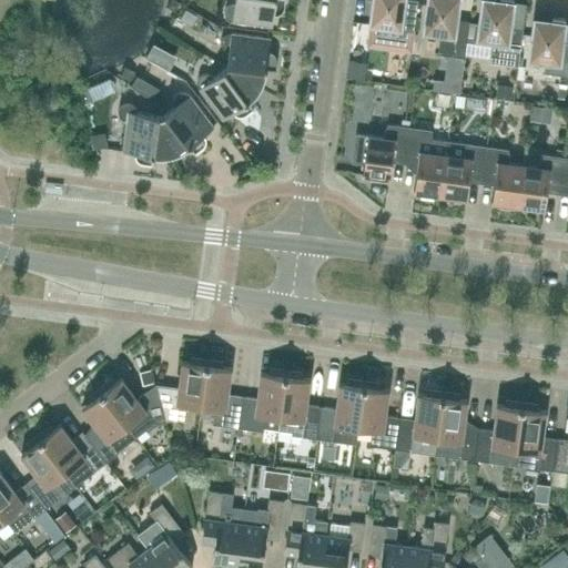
[(234,0),(234,3),(230,3),(226,7),(224,11),(224,16),(227,20),(232,22),(272,28),(273,14),(275,14),(277,14),(280,14),(281,13),(282,11),(283,10),(284,7),(284,0),(234,0)]
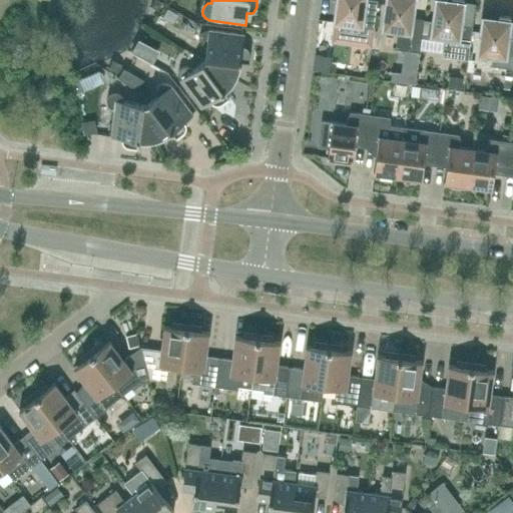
[(337,0),(335,22),(332,41),(371,46),(377,0),(337,0)]
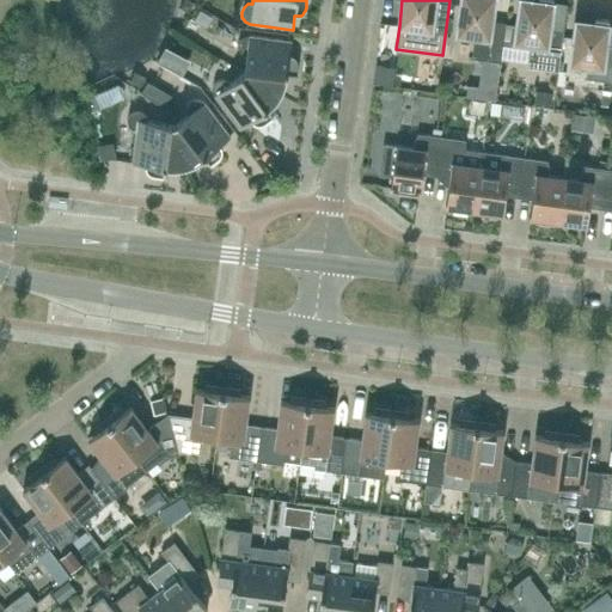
[(490,22),(493,0),(461,0),(457,34),(475,36),(471,59),(500,63),(506,24),(490,22)]
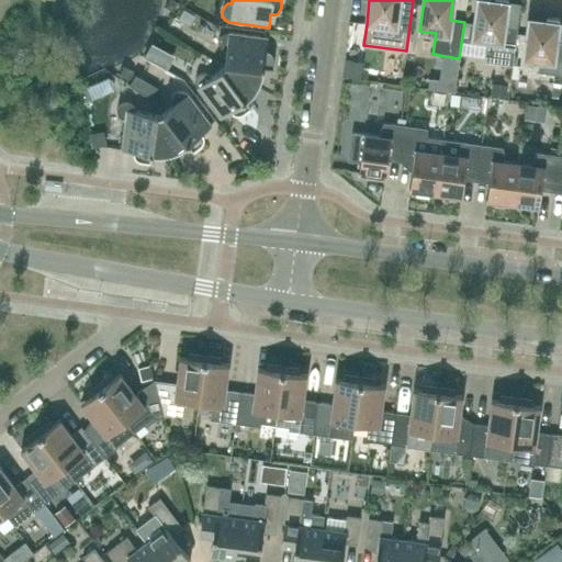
[(504,27),(506,0),(494,0),(494,2),(478,0),(473,38),(489,41),(487,53),(513,56),(517,29),(504,27)]
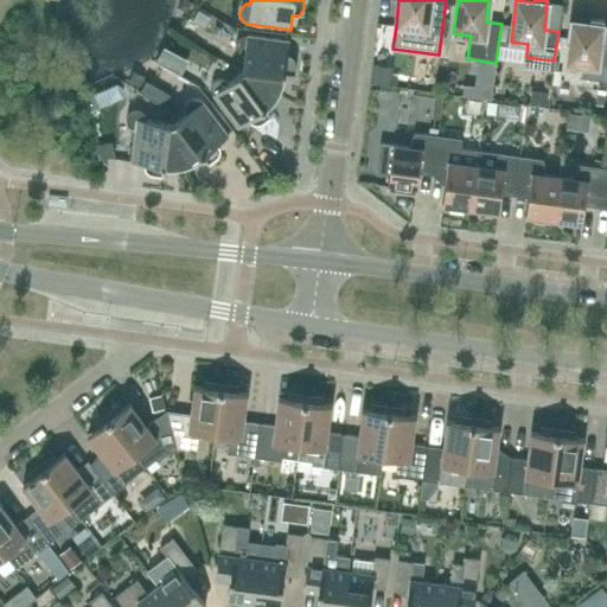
[(606,51),(599,51),(604,20),(589,18),(589,24),(572,21),(566,63),(583,65),(581,78),(606,82),(606,51)]
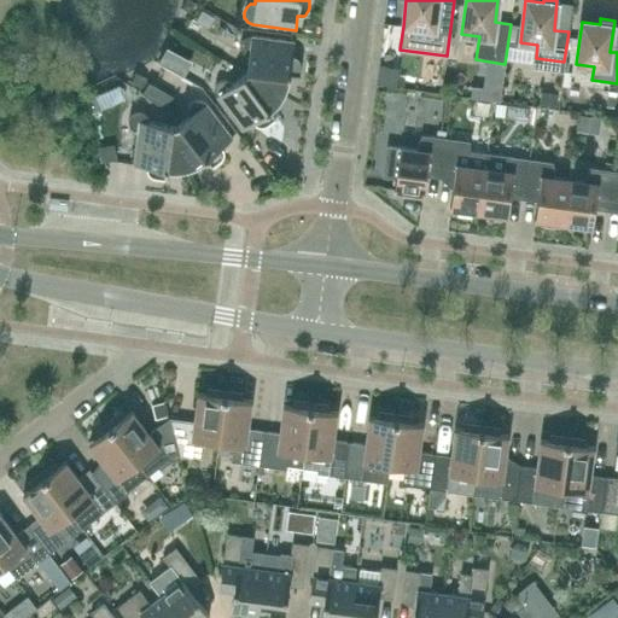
[(292,56),(295,41),(251,36),(249,36),(246,36),(245,38),(243,39),(242,40),(240,41),(240,44),(239,46),(239,48),(240,50),(242,52),(243,53),(244,54),(245,56),(249,56),(246,74),(279,93),(290,76),(299,77),(301,76),(299,76),(301,66),(301,64),(301,62),(299,59),(298,58),(296,57),(295,56),(292,56)]
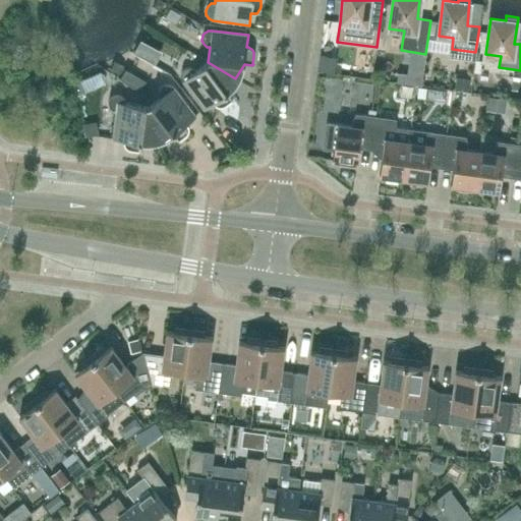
[(227,93),(235,78),(208,62),(195,71),(194,69),(193,68),(191,68),(189,67),(187,67),(186,68),(184,69),(183,70),(182,71),(181,72),(180,74),(180,76),(180,78),(181,79),(181,81),(204,111),(214,104),(215,105),(216,106),(218,107),(220,107),(221,107),(223,106),(225,105),(231,101),(232,100),(227,93)]
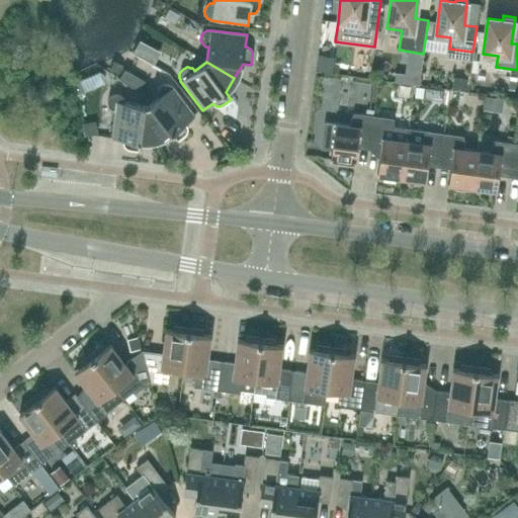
[(118,73),(122,67),(113,63),(110,69),(118,73)]
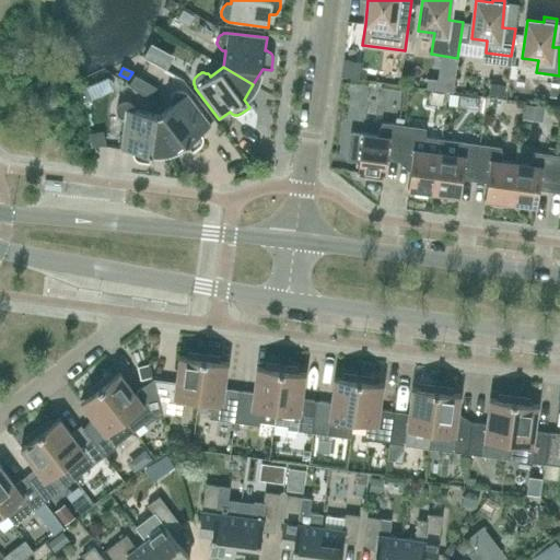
[(451,90),(453,77),(441,76),(440,89),(451,90)]
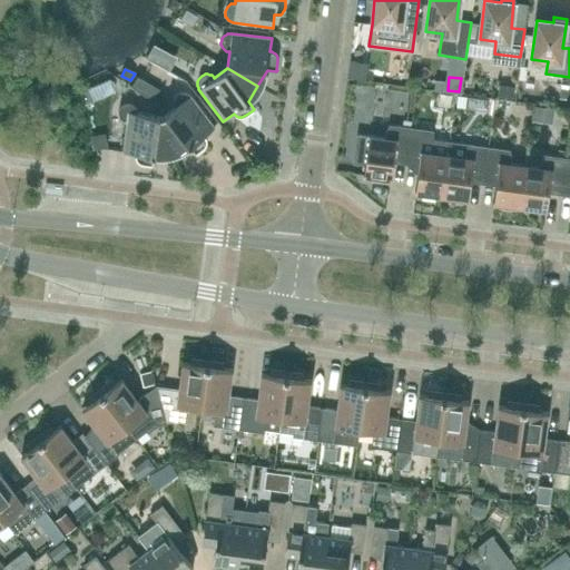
[(88,88),(82,90),(86,105),(94,101),(88,88)]
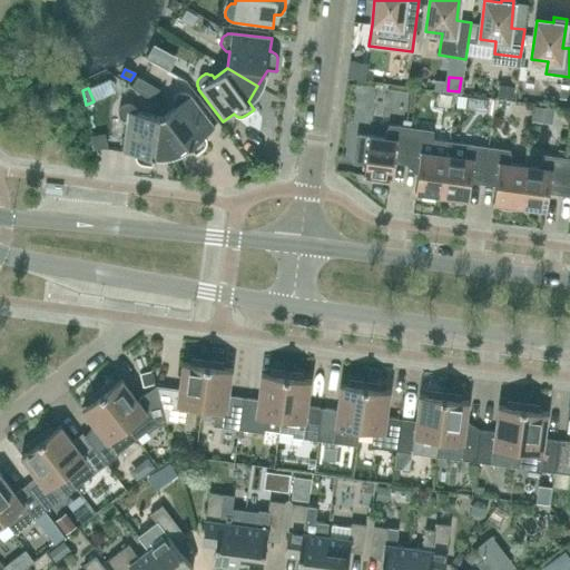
[(187,94),(185,92),(184,92),(182,92),(179,92),(178,94),(176,95),(175,96),(174,98),(174,99),(174,101),(174,104),(174,105),(175,106),(175,107),(163,117),(172,151),(189,147),(195,155),(196,154),(203,148),(205,146),(206,145),(206,143),(206,140),(206,139),(205,137),(205,136),(215,127),(190,96),(189,95),(187,94)]
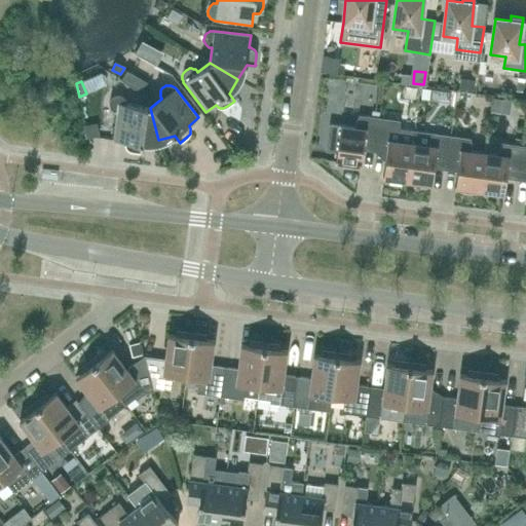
[(120,96),(119,95),(117,95),(115,96),(113,96),(112,97),(111,98),(110,100),(109,102),(109,103),(109,105),(109,107),(110,109),(111,110),(113,111),(115,112),(116,112),(113,140),(124,142),(124,144),(124,145),(125,147),(126,148),(127,150),(129,151),(132,151),(140,152),(140,153),(141,153),(142,144),(158,140),(150,108),(126,105),(126,104),(126,102),(125,101),(125,100),(124,99),(123,98),(122,97),(120,96)]
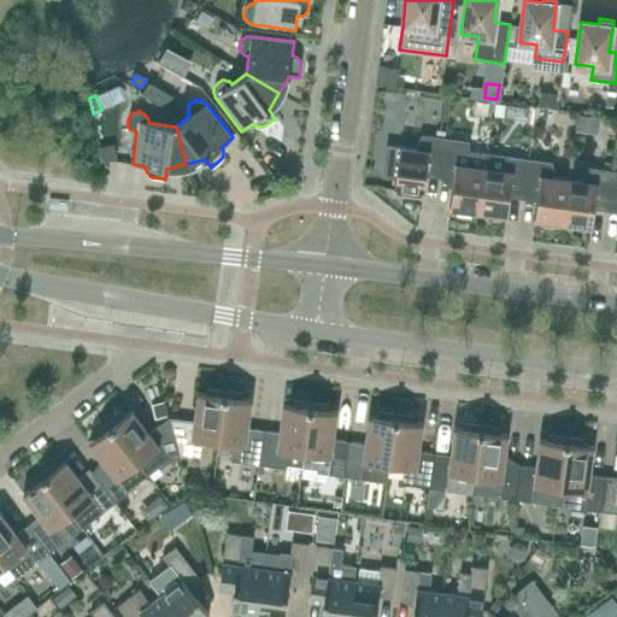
[(440,171),(445,139),(421,135),(416,150),(398,147),(398,148),(399,150),(395,153),(393,168),(397,171),(394,191),(393,189),(392,192),(397,192),(400,195),(415,198),(418,195),(424,195),(424,194),(423,194),(425,170),(440,171)]
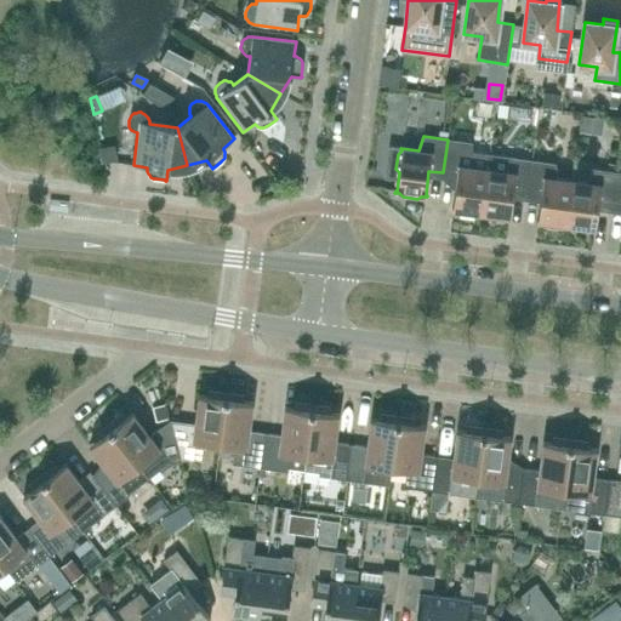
[(448,140),(443,172),(457,175),(455,192),(453,209),(451,209),(451,210),(456,211),(459,215),(474,216),(478,214),(482,214),(489,155),(472,152),(472,142),(448,140)]
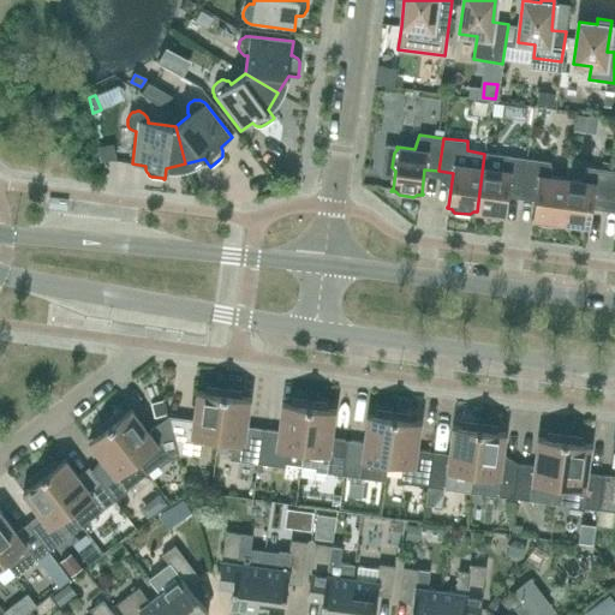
[(526,159),(502,155),(484,154),(477,212),(479,213),(482,216),(496,218),(501,215),(506,216),(506,214),(505,214),(508,190),(521,192),(526,159)]
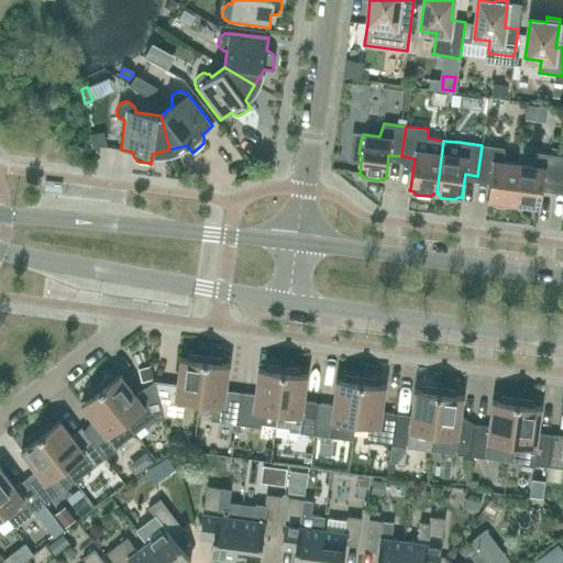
[(505,163),(504,148),(482,145),(477,176),(490,177),(488,199),(486,199),(486,200),(490,201),(494,205),(507,207),(510,203),(512,205),(518,164),(505,163)]
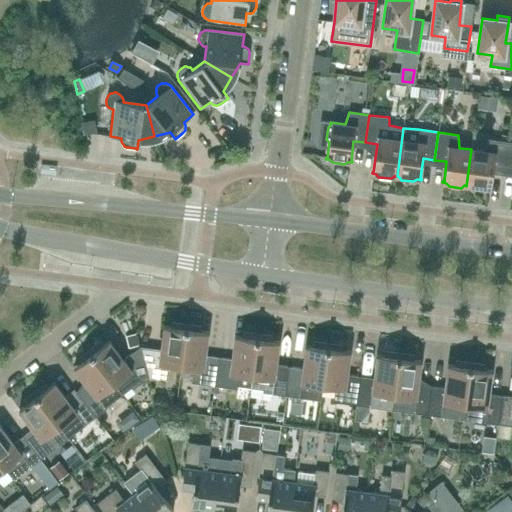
[(504,169),(508,142),(488,139),(484,151),(471,149),(466,186),(469,186),(471,189),(484,191),(487,188),(491,189),(491,188),(490,188),(493,167),(504,169)]
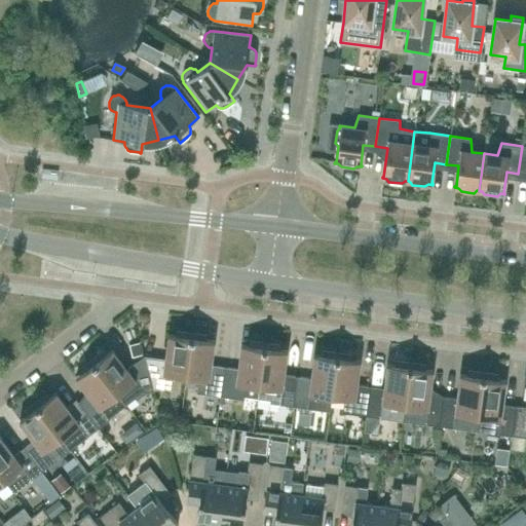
[(186,377),(191,334),(176,332),(176,336),(168,335),(165,359),(144,357),(153,391),(161,388),(171,390),(173,375),(186,377)]
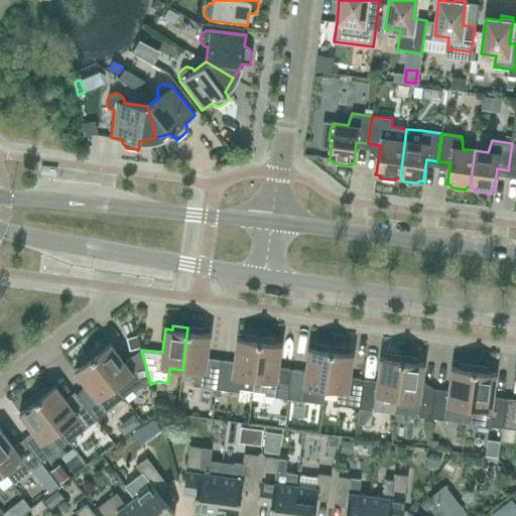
[(203,334),(203,330),(187,328),(182,370),(195,371),(192,386),(216,389),(220,360),(207,358),(210,335),(203,334)]
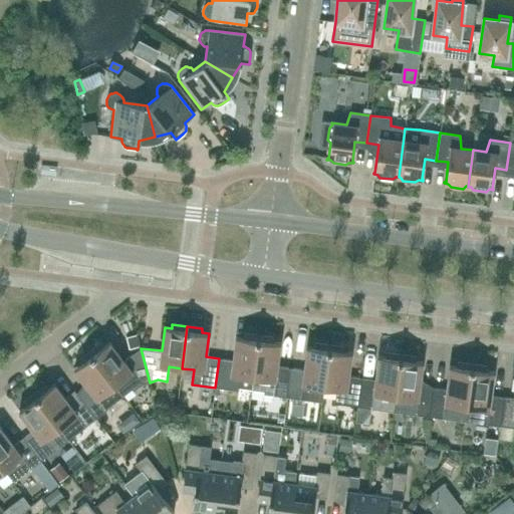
[(251,390),(258,335),(243,333),(243,338),(236,337),(233,360),(219,358),(215,388),(238,391),(239,388),(251,390)]
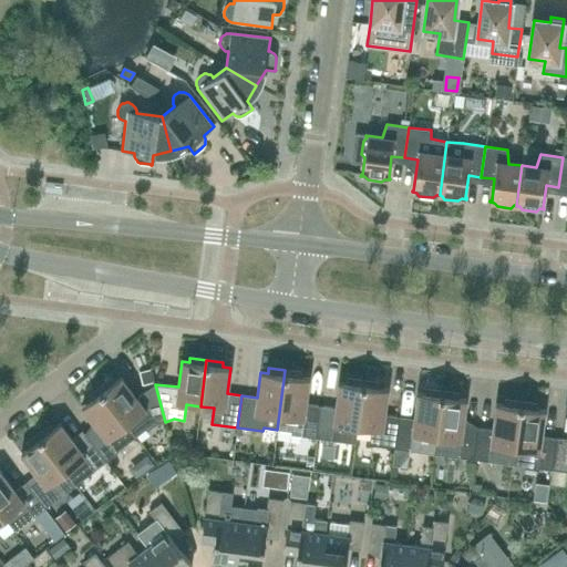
[(301,378),(301,372),(285,370),(277,430),(290,432),(290,435),(316,439),(320,406),(306,404),(309,379),(301,378)]
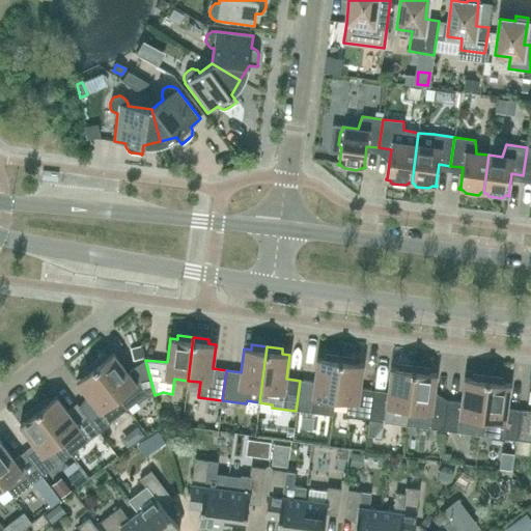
[(145,360),(128,373),(113,354),(107,359),(104,355),(91,364),(127,410),(137,401),(138,403),(146,397),(155,395),(145,360)]
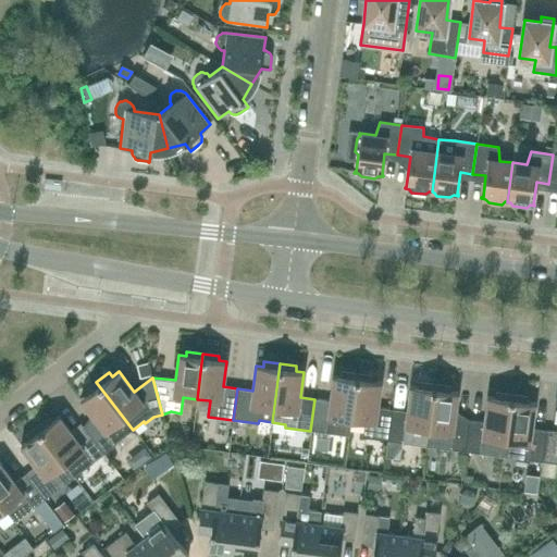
[(351,420),(357,374),(341,372),(341,376),(333,376),(329,401),(314,399),(310,431),(349,435),(351,420)]
